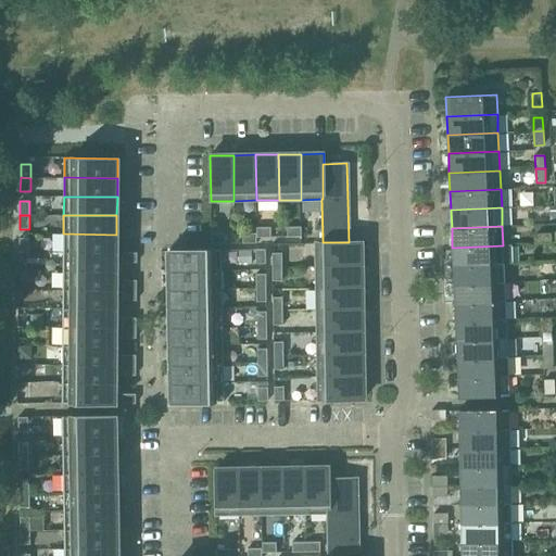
[(272,227),(257,227),(257,238),(272,237),(272,227)]
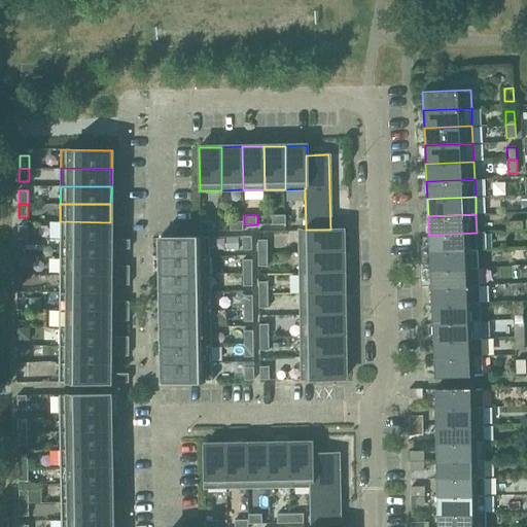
[(285,215),(272,215),(272,224),(286,224),(285,215)]
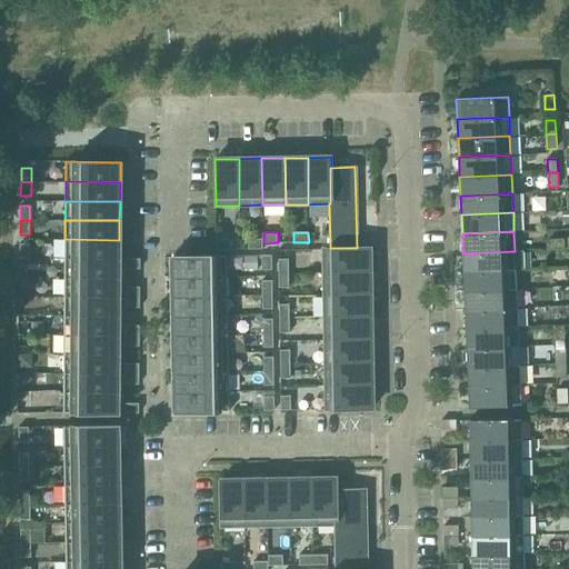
[(547,243),(547,246),(547,249),(568,247),(568,236),(562,237),(562,238),(552,238),(551,239),(550,239),(549,240),(548,241),(547,242),(547,243)]
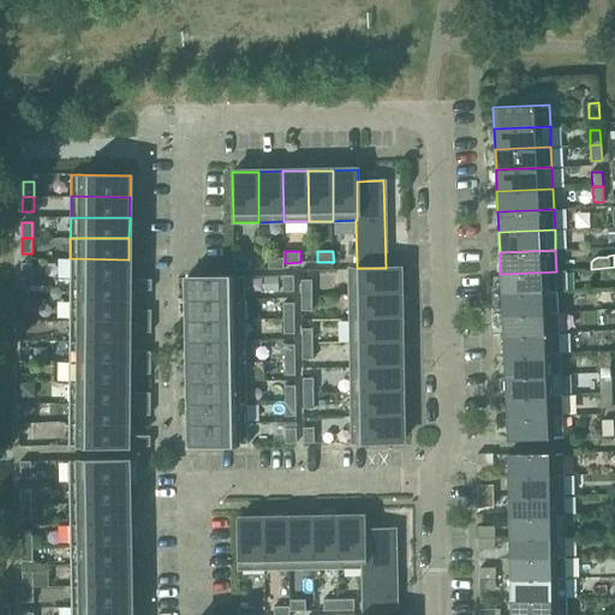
[(129,260),(70,258),(70,279),(129,280),(129,260)]
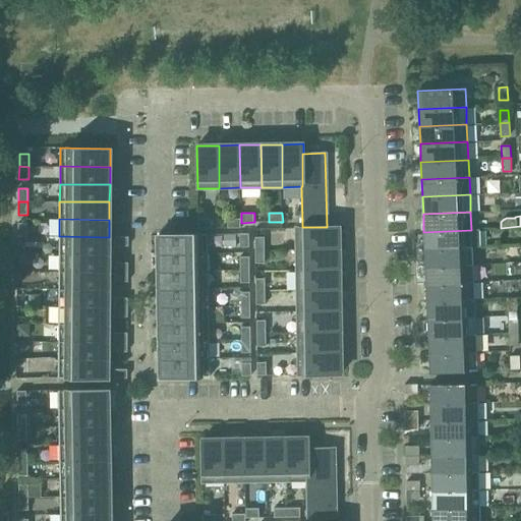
[(212,219),(197,219),(198,229),(212,228),(212,219)]
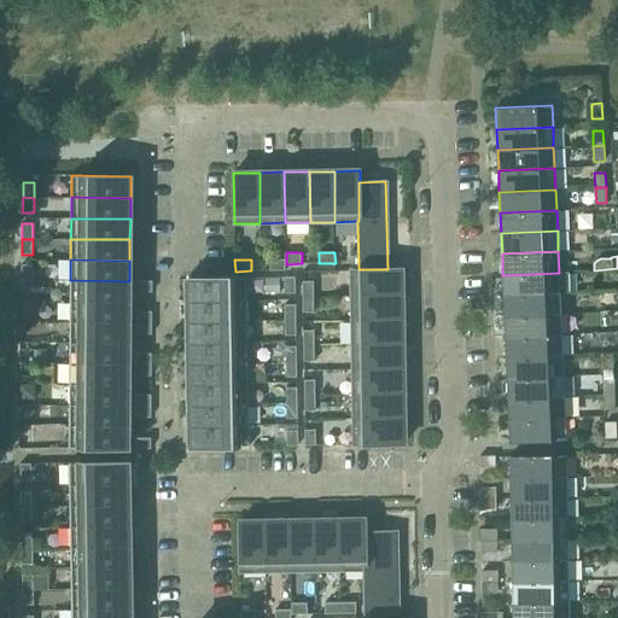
[(285,260),(269,260),(269,270),(285,270),(285,264),(285,260)]
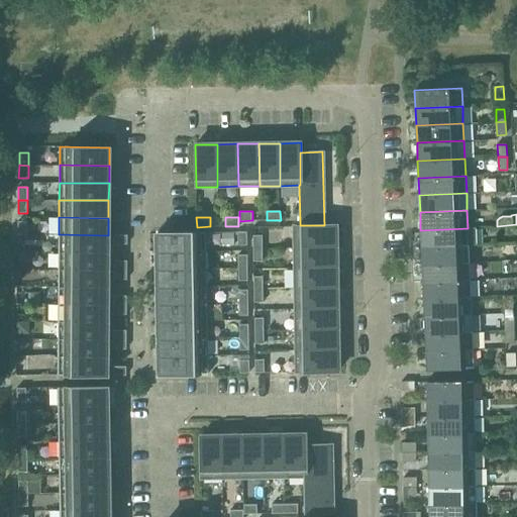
[(18,221),(18,234),(27,234),(27,221),(18,221)]
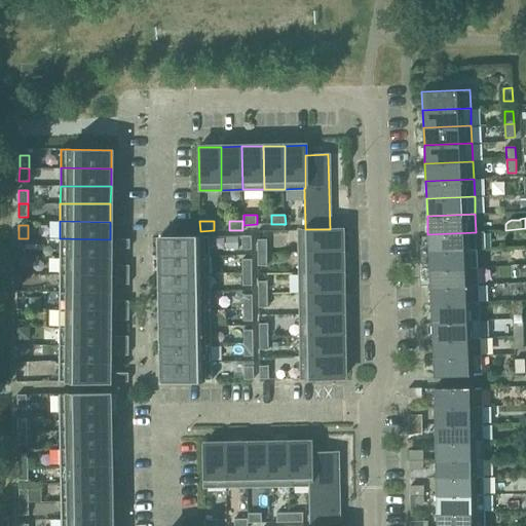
[(305,229),(299,229),(299,252),(342,251),(342,229),(332,229),(330,229),(305,229)]
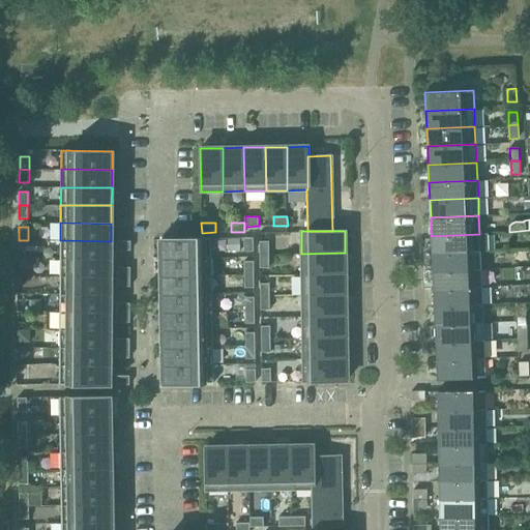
[(431,236),(432,254),(480,252),(489,251),(488,233),(479,234),(431,236)]
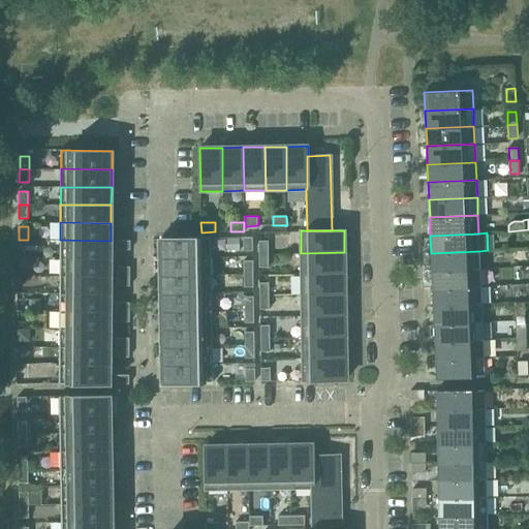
[(253,237),(243,238),(244,251),(253,251),(253,237)]
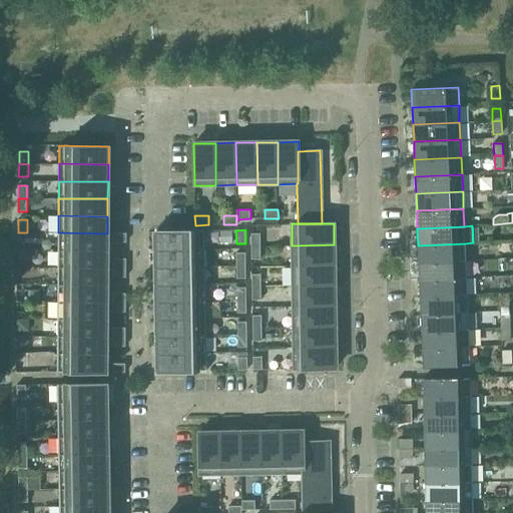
[(195,230),(155,231),(155,249),(204,248),(204,230),(195,230)]
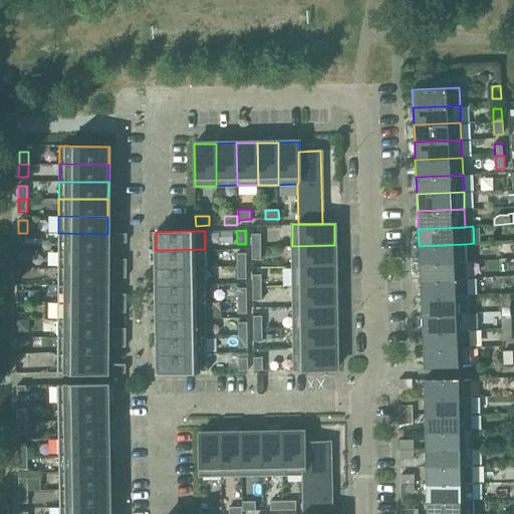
[(221,231),(221,243),(233,243),(233,231),(221,231)]
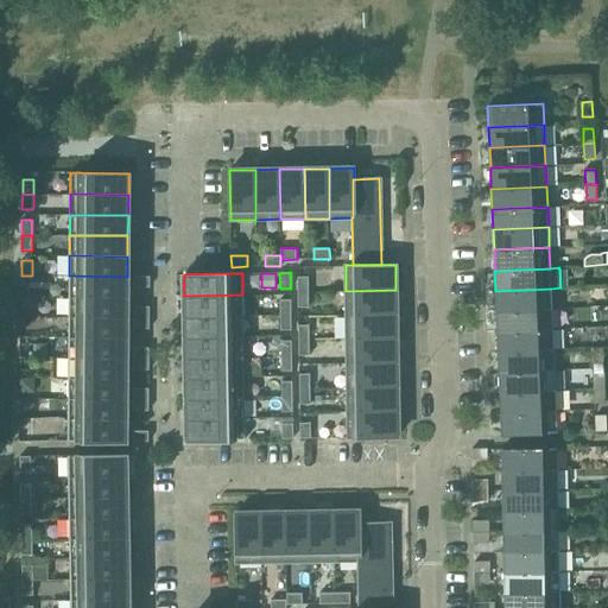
[(127,277),(69,276),(69,297),(127,297),(127,277)]
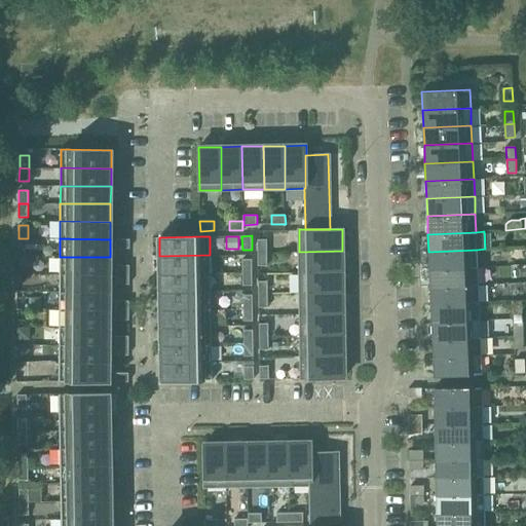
[(117,239),(116,239),(116,249),(129,249),(129,239),(117,239)]
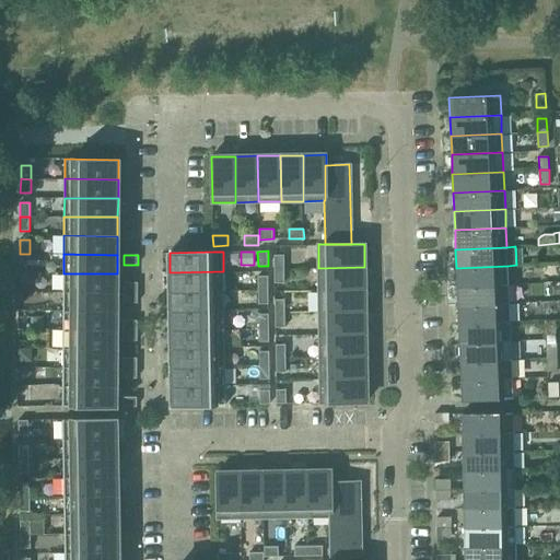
[(284,255),(275,255),(275,269),(284,269),(284,268),(284,255)]
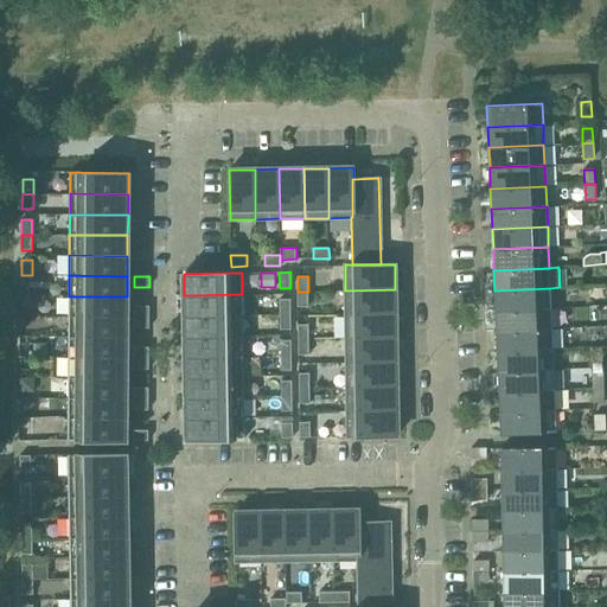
[(494,291),(496,311),(551,308),(550,288),(494,291)]
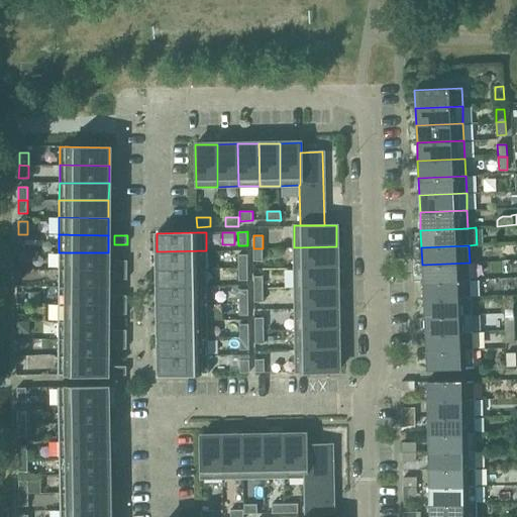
[(336,246),(294,247),(295,268),(336,268),(336,246)]
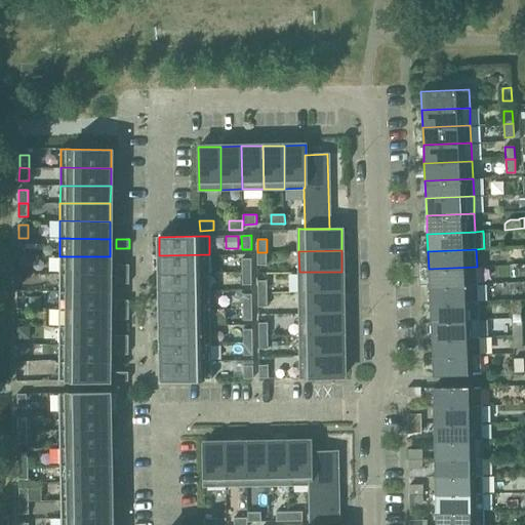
[(267,252),(257,252),(257,266),(267,266),(267,252)]
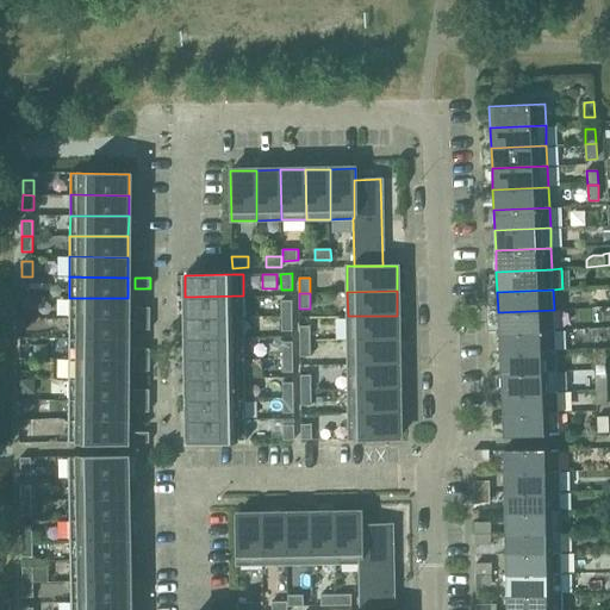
[(243,296),(185,297),(186,317),(244,316),(243,296)]
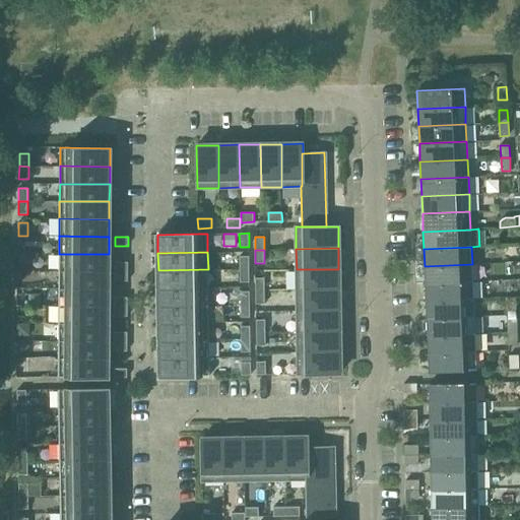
[(109,254),(59,254),(59,271),(109,271),(109,254)]
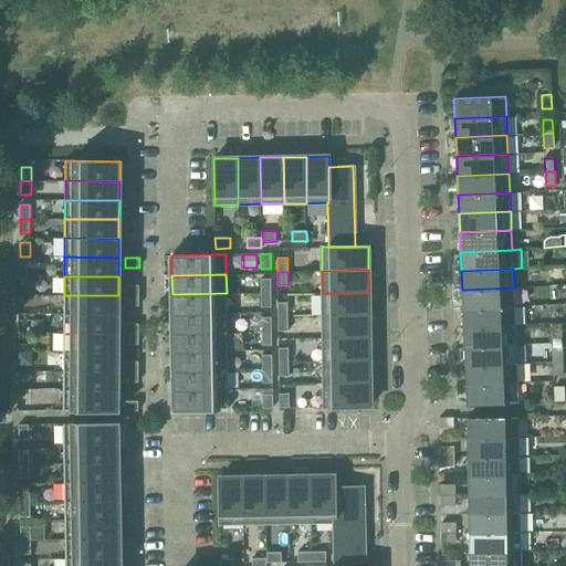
[(271,279),(261,279),(261,293),(271,293),(271,279)]
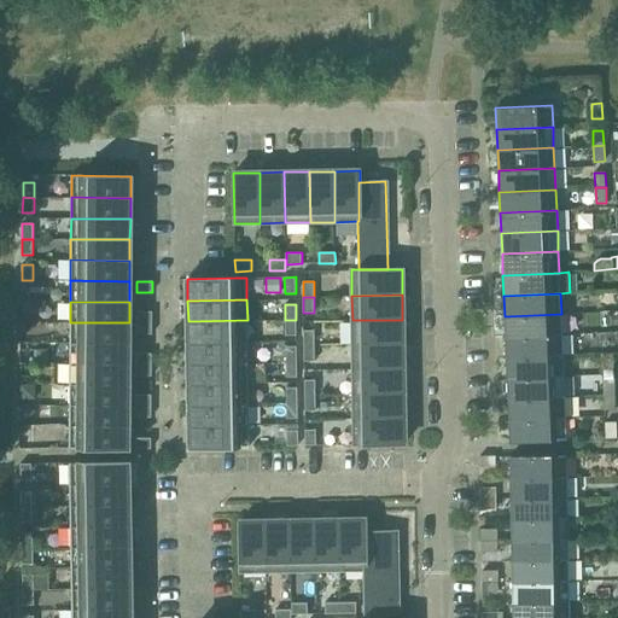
[(152,312),(136,312),(136,322),(152,322),(152,312)]
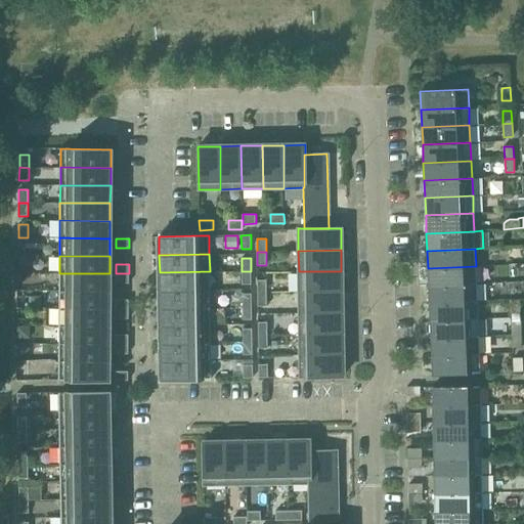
[(428,268),(429,286),(476,284),(476,266),(428,268)]
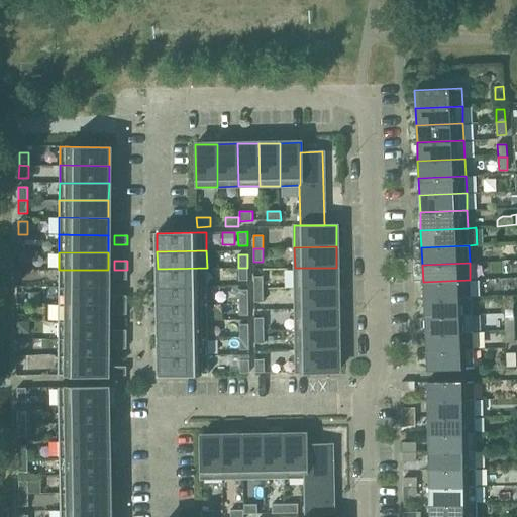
[(207,268),(158,269),(158,287),(207,286),(207,268)]
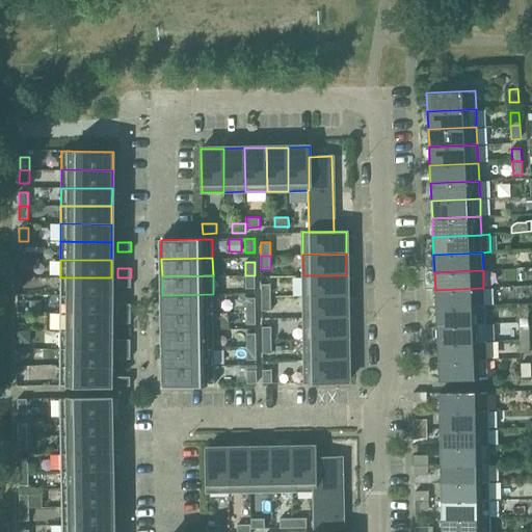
[(255,275),(245,275),(245,289),(255,289),(255,275)]
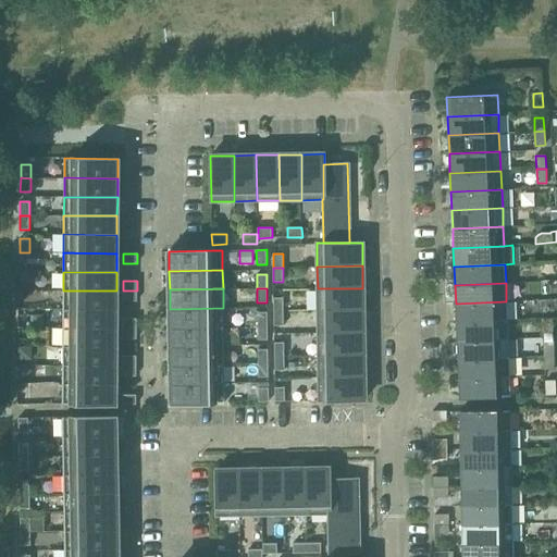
[(362,288),(318,288),(318,311),(363,310),(362,288)]
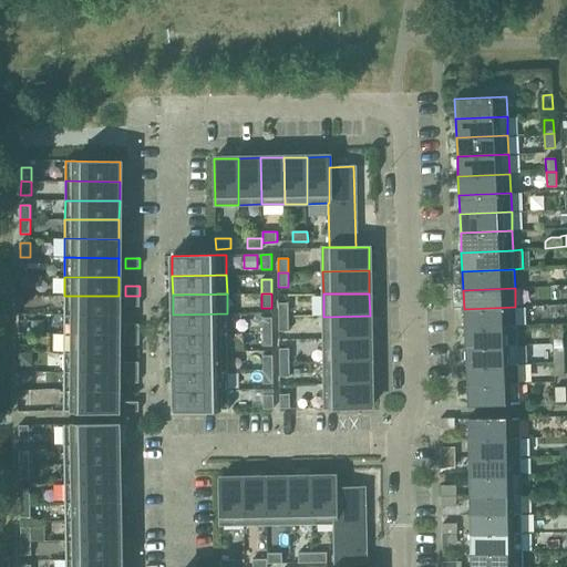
[(119,296),(64,296),(64,315),(119,316),(119,296)]
